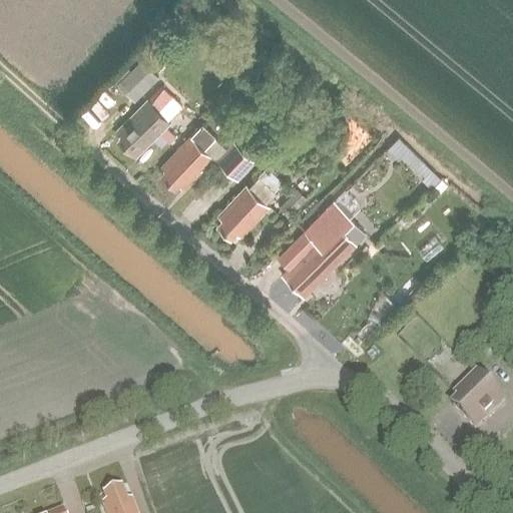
[(140,60),(116,84),(134,102),(158,78),(140,60)]
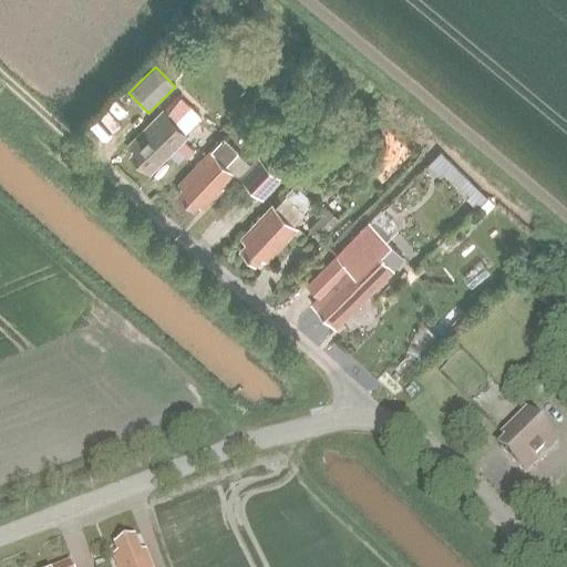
[(349,91),(342,100),(351,106),(358,96),(349,91)]
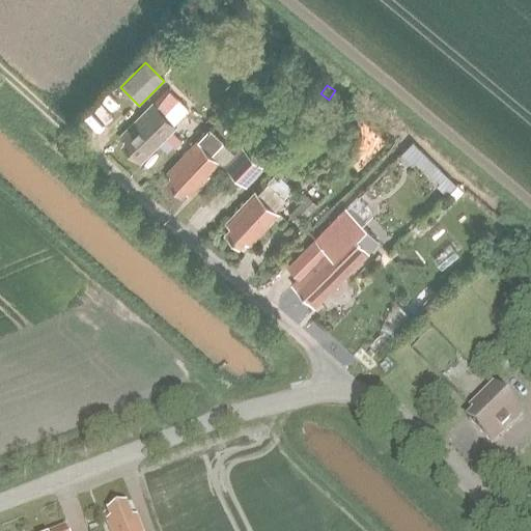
[(167,89),(152,104),(163,114),(177,100),(167,89)]
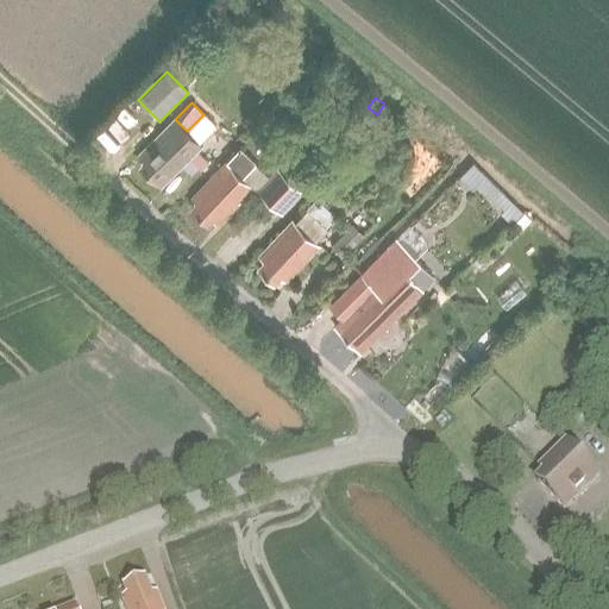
[(175,119),(140,154),(145,158),(142,163),(157,179),(163,174),(168,176),(180,164),(187,157),(196,149),(200,144),(217,127),(203,114),(187,131),(175,119)]
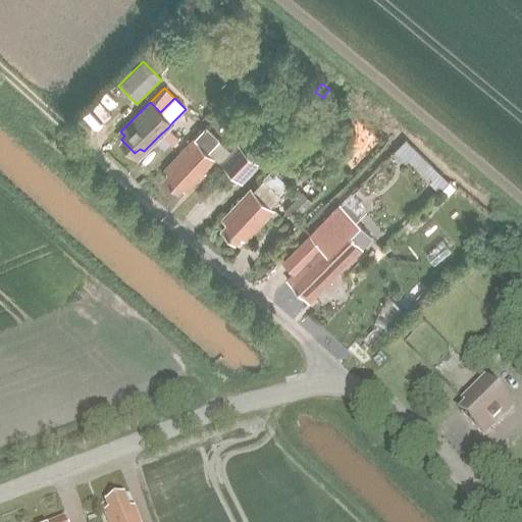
[(170,175),(167,179),(180,192),(185,187),(190,192),(216,163),(205,153),(215,142),(218,139),(206,126),(203,131),(195,140),(196,140),(167,170),(170,175)]
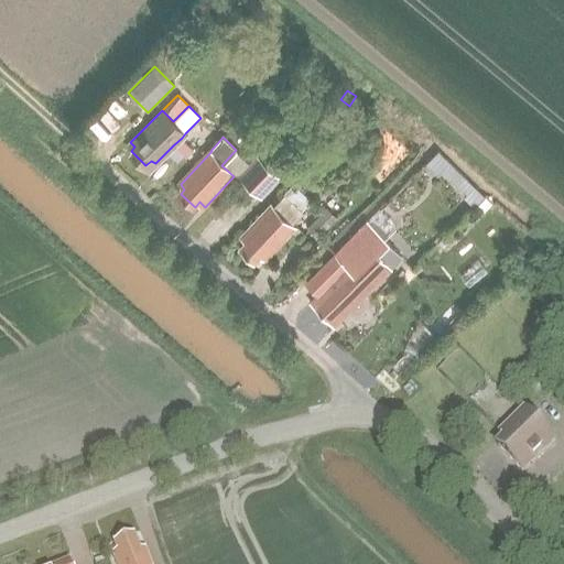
[(426,162),(474,205),(486,193),(437,150),(426,162)]
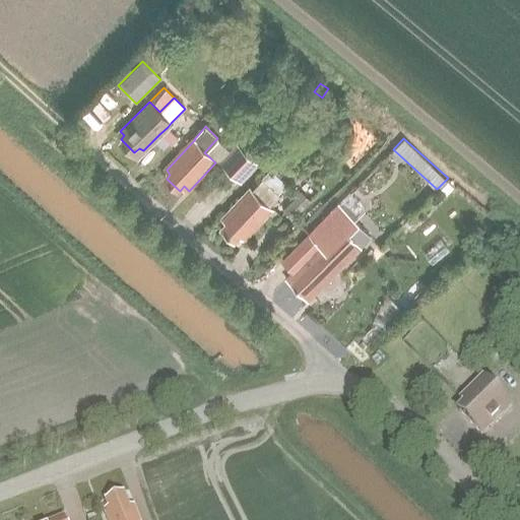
[(240,145),(221,164),(241,182),(258,164),(240,145)]
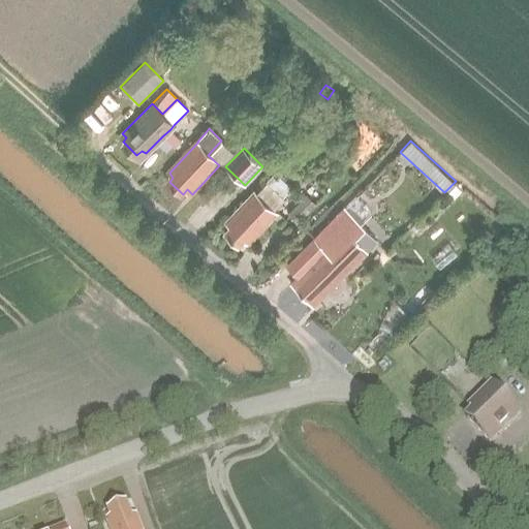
[(269,185),(259,194),(277,212),(286,201),(269,185)]
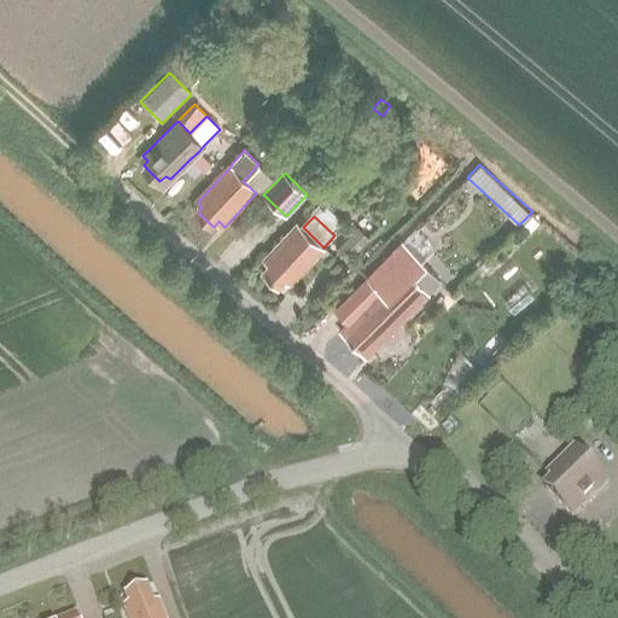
[(293,284),(326,250),(324,248),(303,227),(301,226),(268,261),(273,264),(264,272),(280,287),(289,279),(293,284)]
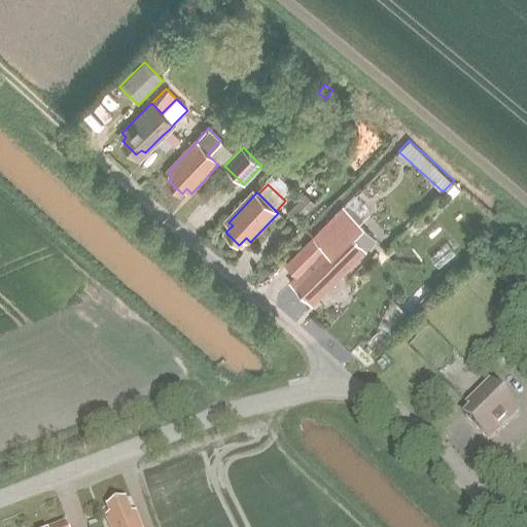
[(286,214),(295,222),(314,205),(305,196),(286,214)]
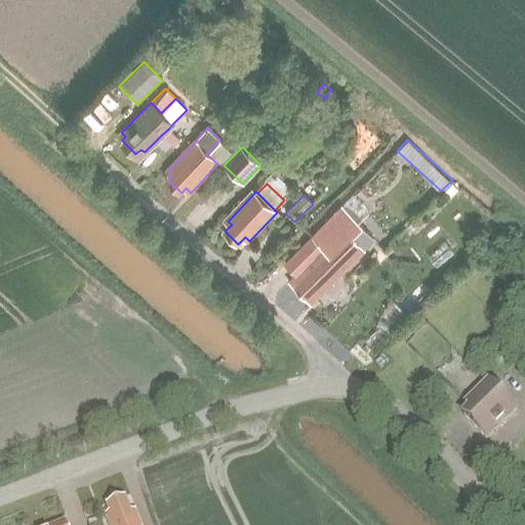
[(312,307),(366,251),(365,249),(374,240),(342,208),(284,268),(295,278),(288,284),(312,307)]
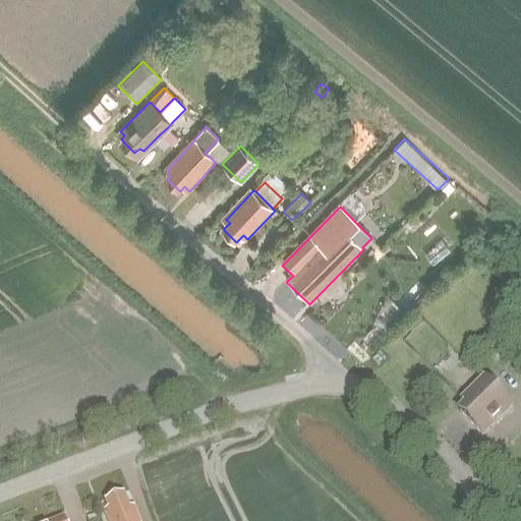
[(443,241),(425,255),(433,265),(450,250),(443,241)]
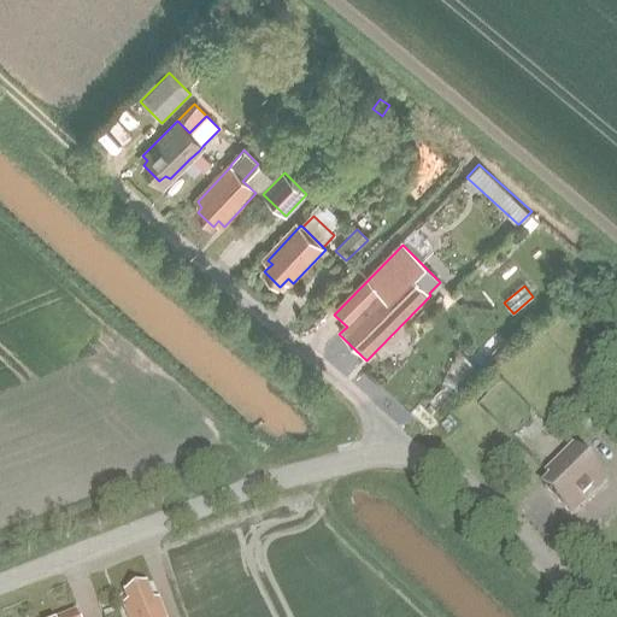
[(551,481),(542,489),(571,518),(573,517),(606,483),(575,452),(573,451),(547,476),(547,477),(551,481)]
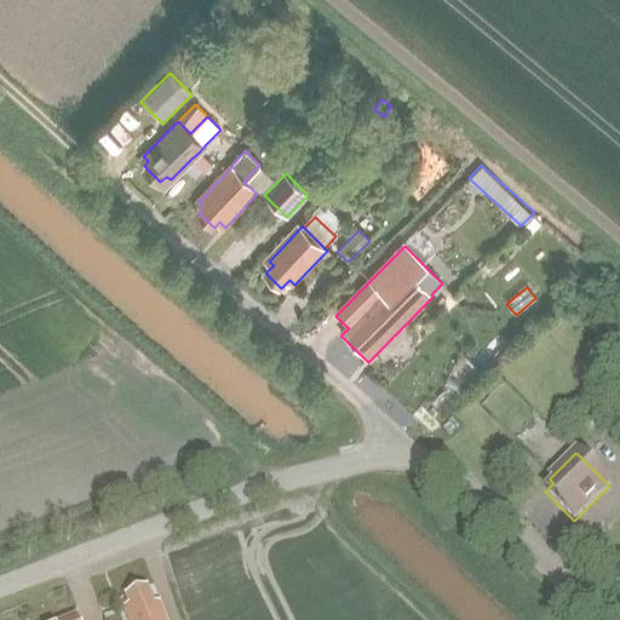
[(125,619),(164,619),(159,606),(151,608),(145,591),(126,598),(128,608),(122,610),(125,619)]
